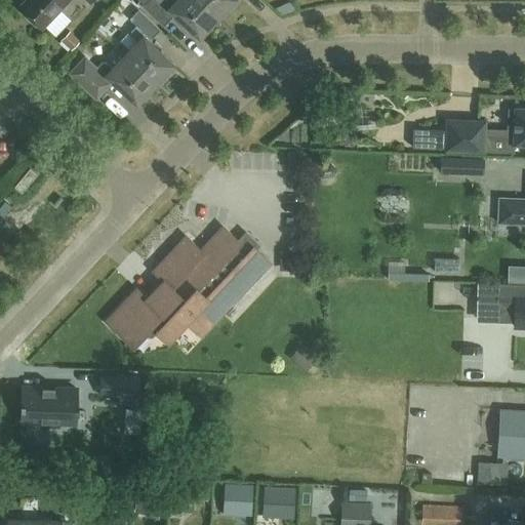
[(25,0),(18,7),(42,30),(70,0),(25,0)]
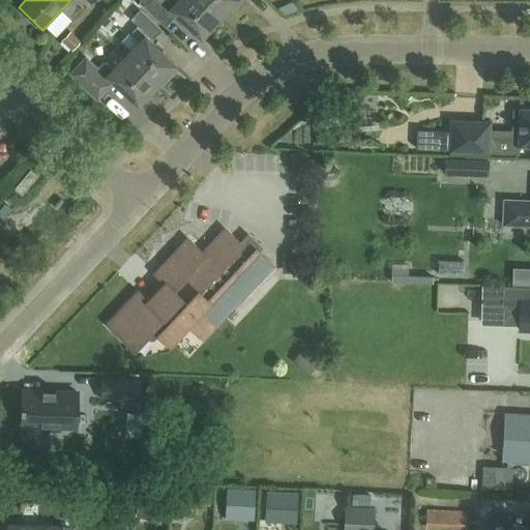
[(140,0),(145,4),(144,5),(166,26),(175,17),(180,17),(201,37),(219,18),(201,0),(140,0)]
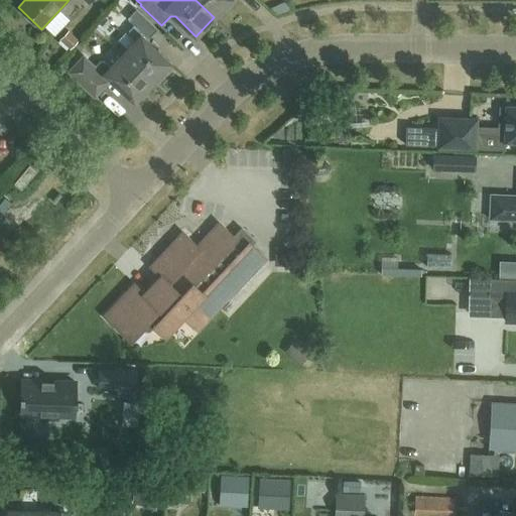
[(196,0),(214,17),(230,0),(196,0)]
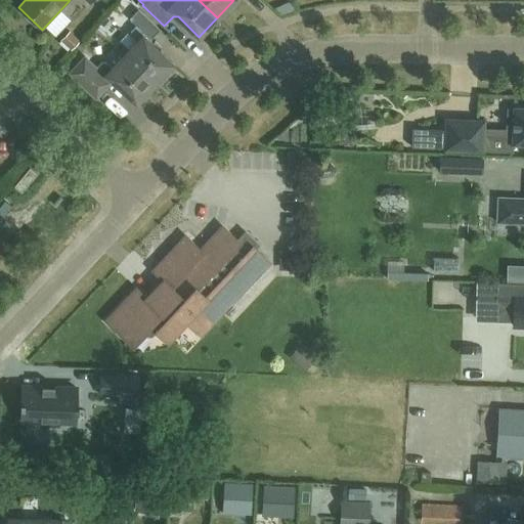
[(125,55),(155,84),(173,64),(151,44),(151,39),(161,30),(138,9),(130,18),(136,26),(131,31),(131,36),(138,42),(125,55)]
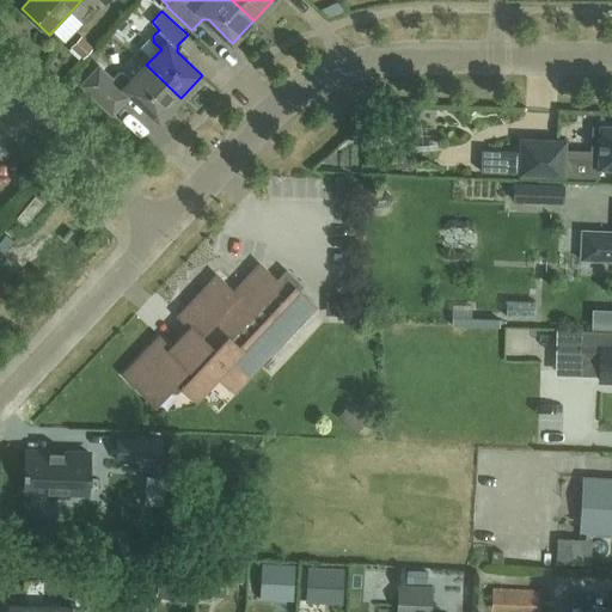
[(181,98),(146,65),(132,80),(124,73),(118,73),(112,79),(99,67),(83,85),(112,114),(128,97),(135,97),(159,120),(181,98)]
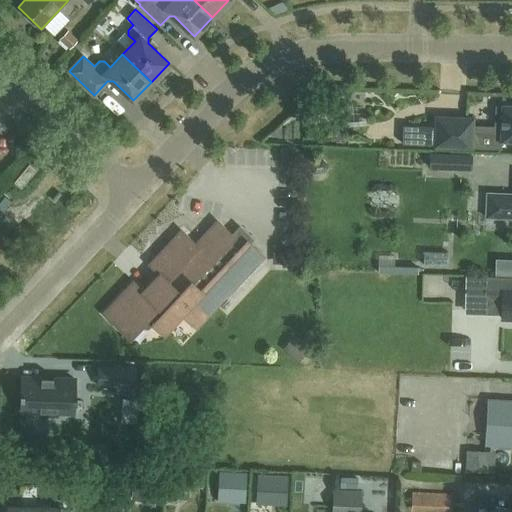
[(435,116),(435,126),(403,125),(402,143),(434,145),(434,146),(436,147),(436,146),(502,149),(502,141),(511,141),(511,104),(502,104),(501,133),(473,132),(474,117),(435,116)]
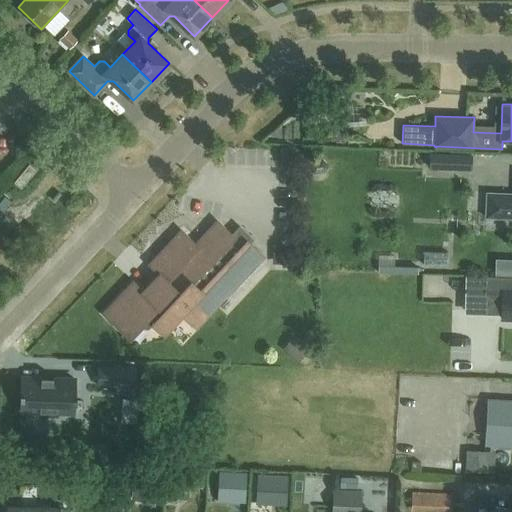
[(429,153),(428,168),(471,170),(471,154),(429,153)]
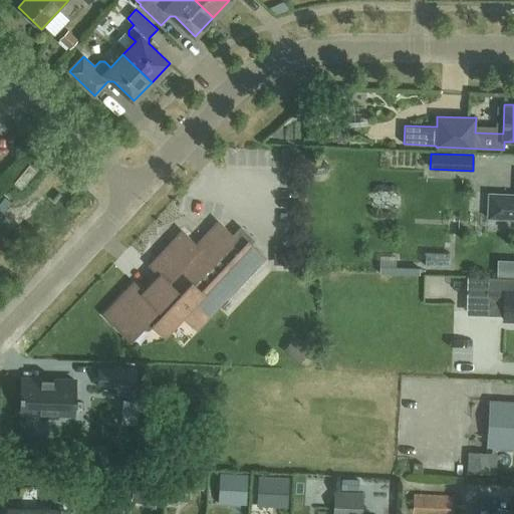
[(37,170),(29,164),(13,182),(21,189),(37,170)]
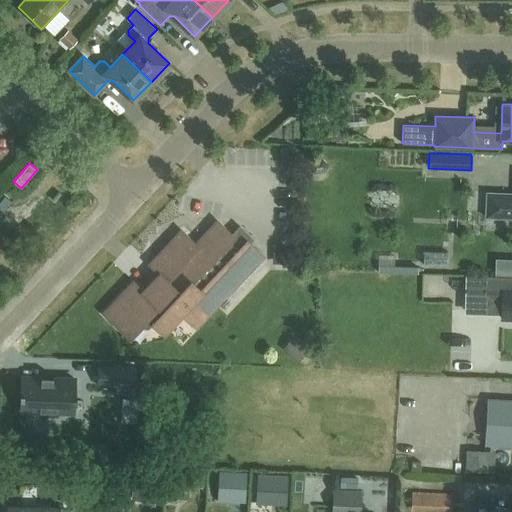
[(511,194),(487,193),(486,217),(511,218),(511,194)]
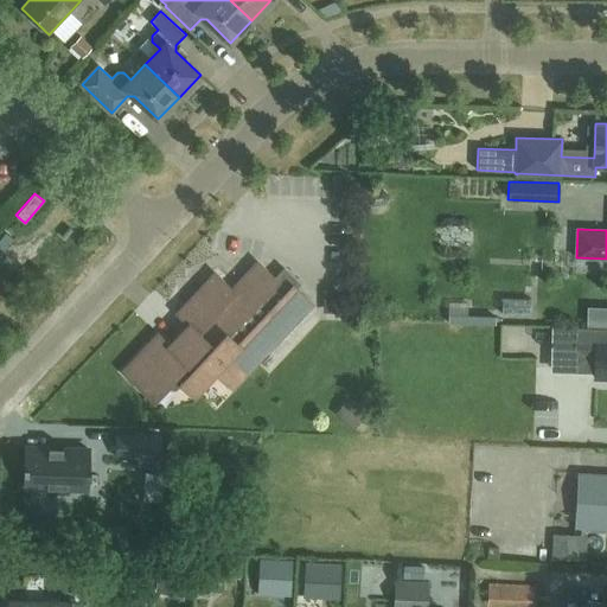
[(232,388),(312,302),(293,285),(288,289),(260,263),(234,291),(217,274),(179,314),(190,325),(171,346),(160,336),(125,372),(154,401),(155,400),(153,397),(166,384),(171,389),(177,389),(183,384),(193,394),(215,371),(232,388)]
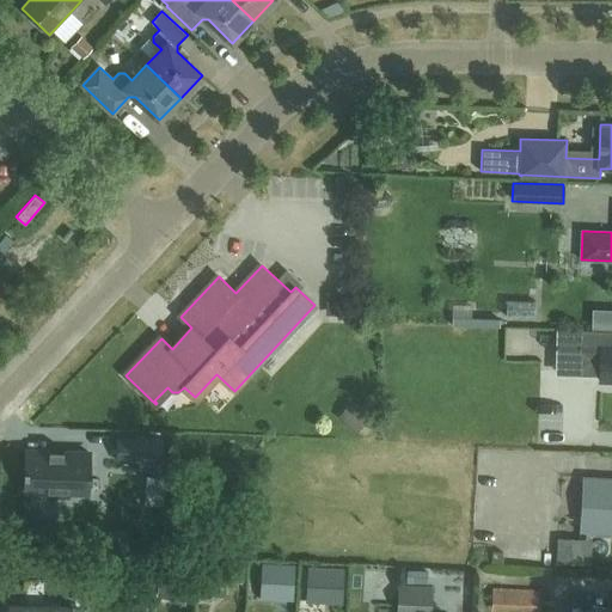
[(611,346),(601,347),(599,381),(611,381),(611,346)]
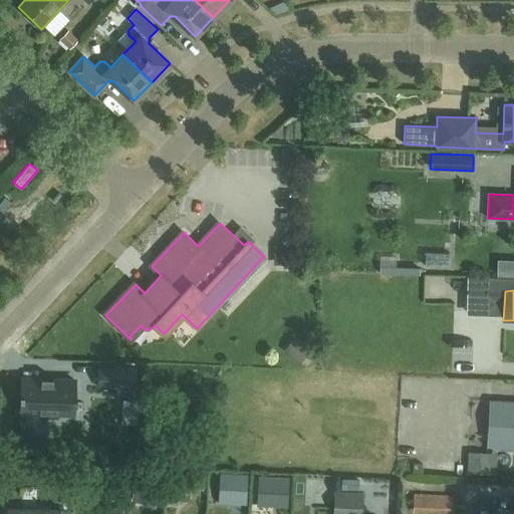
[(99,366),(98,387),(135,389),(136,368),(99,366)]
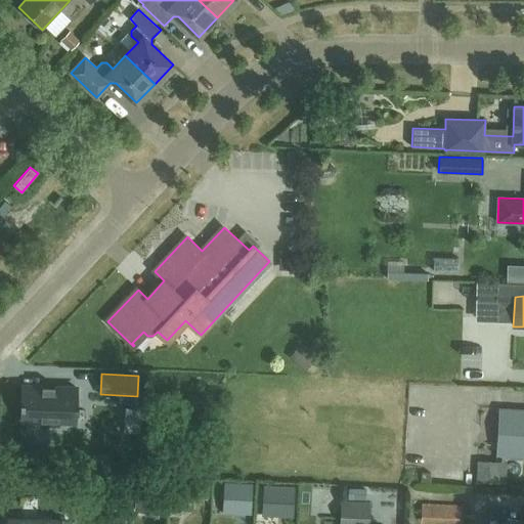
[(20,400),(20,405),(23,406),(22,421),(75,423),(77,388),(54,387),(42,386),(24,386),(23,400),(20,400)]
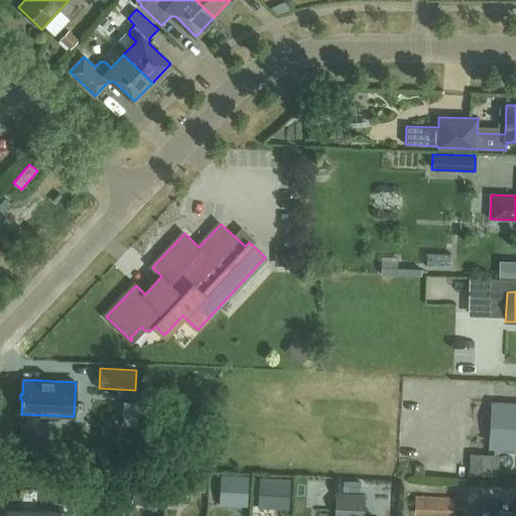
[(489,448),(515,449),(515,403),(492,402),(489,448)]
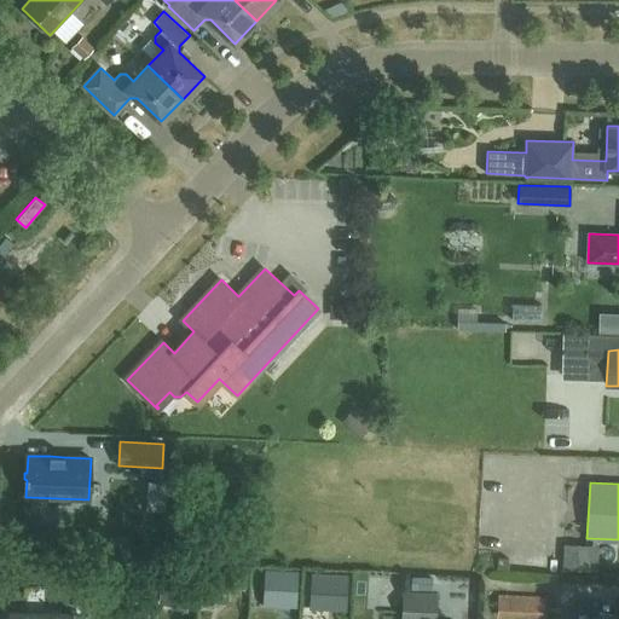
[(562,568),(588,570),(589,545),(563,544),(562,568)]
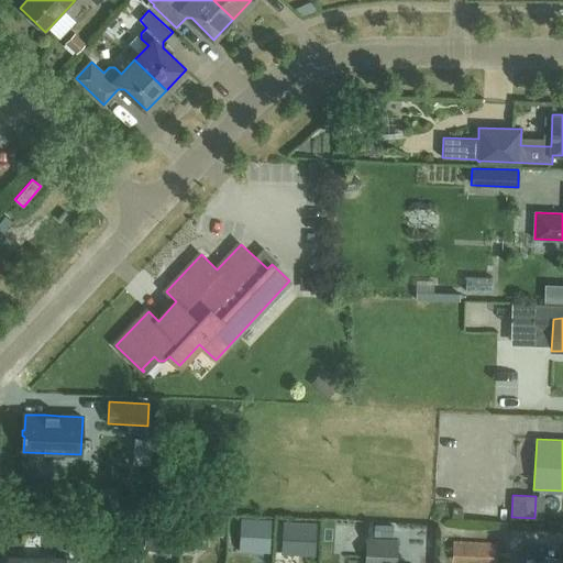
[(202,532),(227,531),(227,516),(201,517),(202,532)]
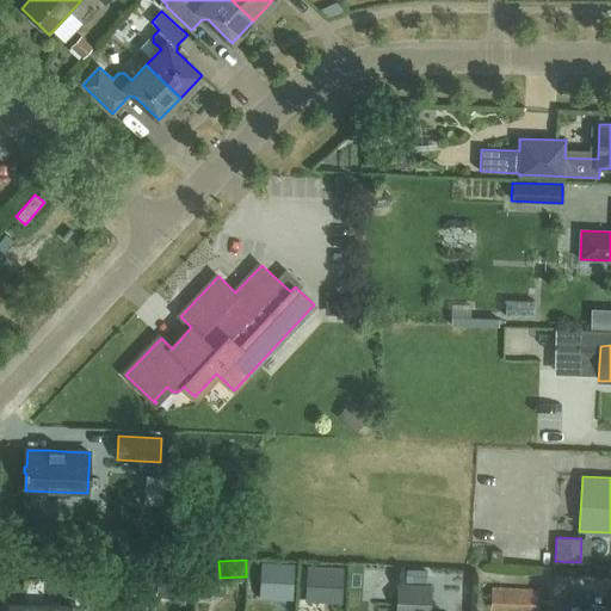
[(260,580),(294,582),(295,563),(261,562),(260,580)]
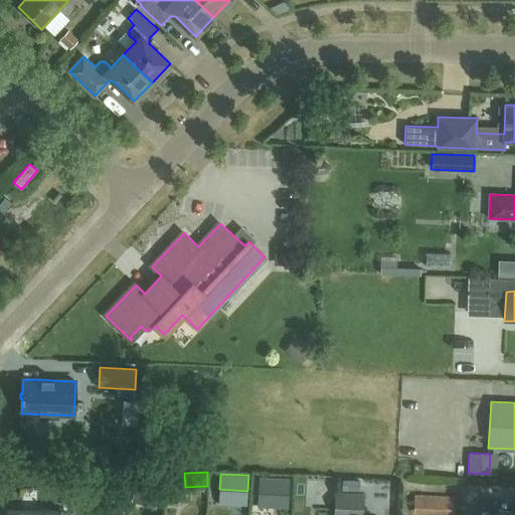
[(258,492),(289,493),(290,478),(259,477),(258,492)]
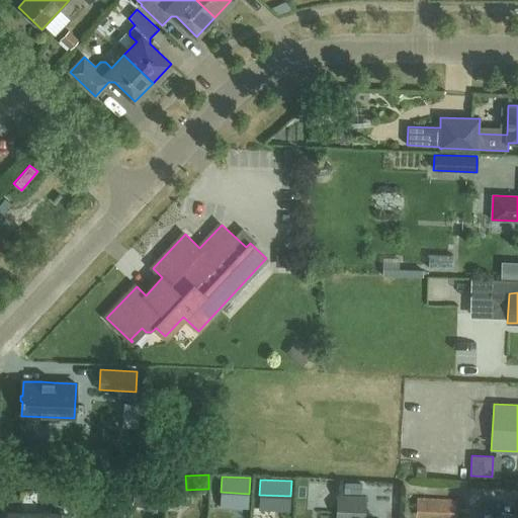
[(452,517),(455,517),(456,499),(417,497),(416,514),(418,514),(417,516),(452,517)]
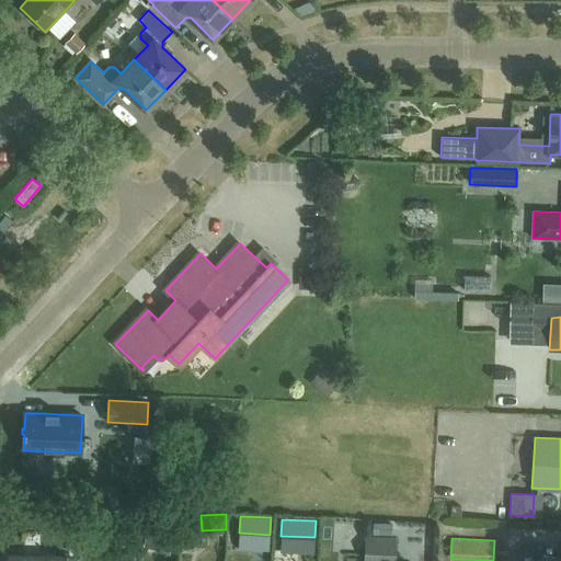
[(368,542),(369,558),(398,556),(397,540),(368,542)]
